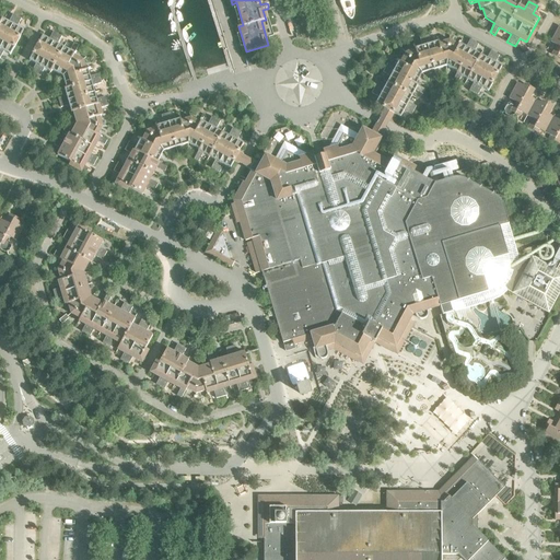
[(0,57),(3,51),(10,55),(13,48),(20,37),(23,31),(16,26),(21,19),(12,14),(8,22),(0,18),(0,57)]
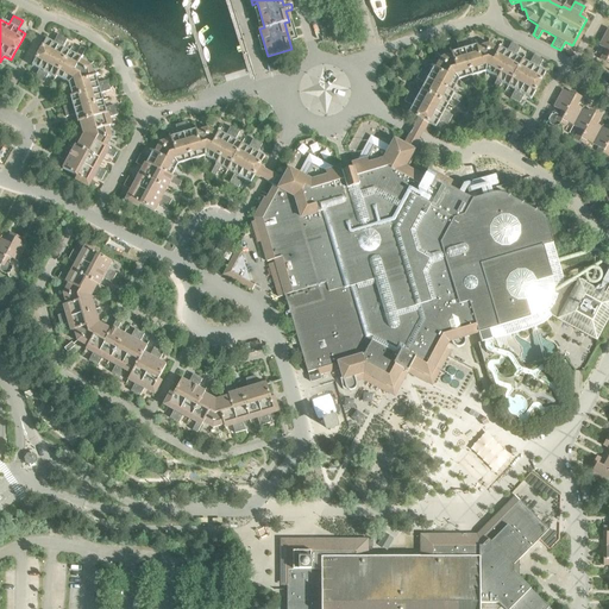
[(600,60),(604,62),(608,54),(608,29),(598,46),(604,49),(600,60)]
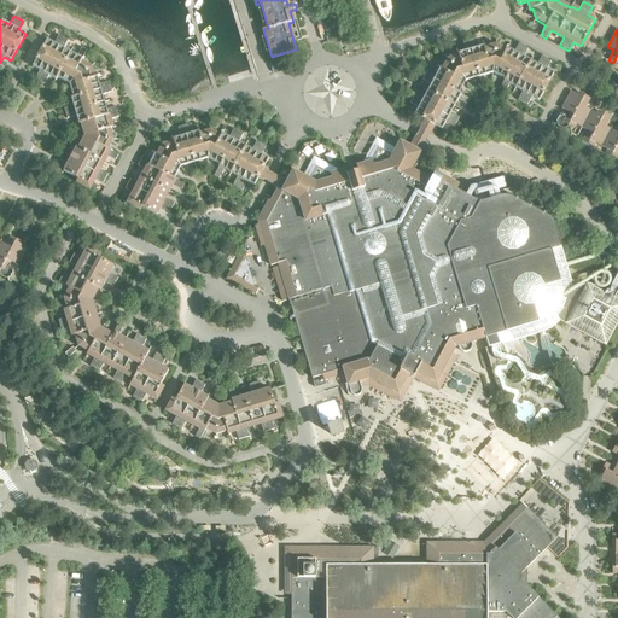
[(108,150),(112,140),(110,128),(111,128),(109,120),(118,117),(115,108),(106,110),(104,103),(104,101),(101,95),(111,92),(108,82),(99,85),(97,76),(94,77),(91,66),(81,60),(82,59),(86,51),(81,47),(76,56),(70,53),(70,52),(69,52),(63,48),(68,40),(58,35),(53,44),(46,40),(42,47),(35,59),(31,66),(39,71),(34,80),(44,85),(48,76),(56,80),(57,79),(69,85),(73,98),(70,98),(73,106),(64,109),(66,120),(76,116),(79,124),(80,123),(85,136),(77,149),(76,147),(71,155),(63,150),(58,159),(66,164),(63,172),(89,186),(94,179),(103,184),(108,174),(99,169),(103,163),(103,162),(106,156),(115,161),(117,156),(109,151),(108,150)]
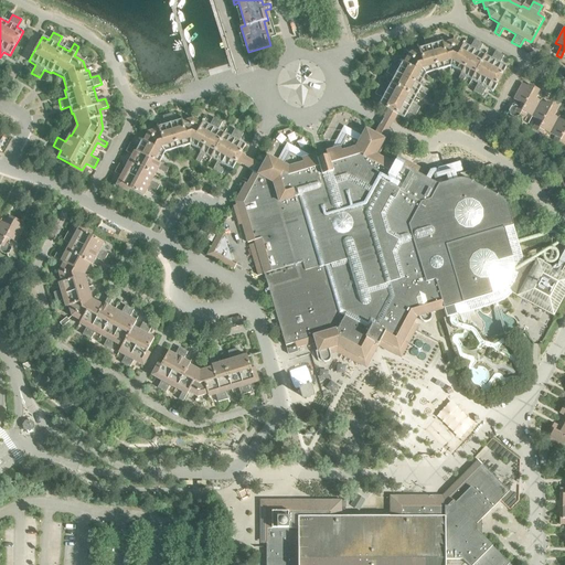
[(379,105),(385,108),(396,115),(403,118),(407,112),(415,116),(419,107),(412,103),(415,97),(418,91),(426,95),(428,91),(420,86),(419,85),(425,74),(437,71),(438,71),(450,67),(460,73),(459,74),(460,75),(456,83),(460,85),(465,77),(470,81),(471,81),(477,84),(472,92),(481,96),(486,88),(492,92),(502,74),(505,67),(499,64),(503,56),(494,51),(490,59),(484,56),(484,55),(483,55),(478,52),(482,44),(473,40),(469,48),(462,44),(461,45),(452,41),(443,44),(441,42),(435,44),(432,35),(423,39),(425,46),(418,49),(418,51),(408,54),(403,63),(402,62),(398,68),(391,64),(385,73),(393,77),(391,83),(390,83),(390,84),(386,89),(379,85),(374,94),(382,98),(379,105)]
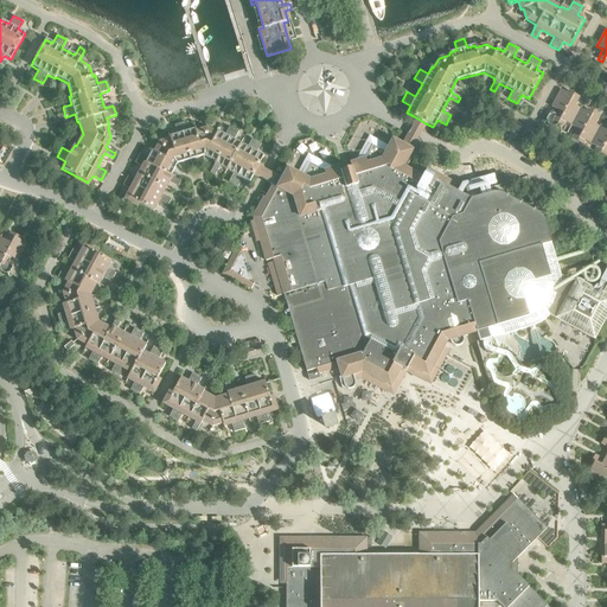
[(274,61),(266,64),(268,72),(278,70),(274,61)]
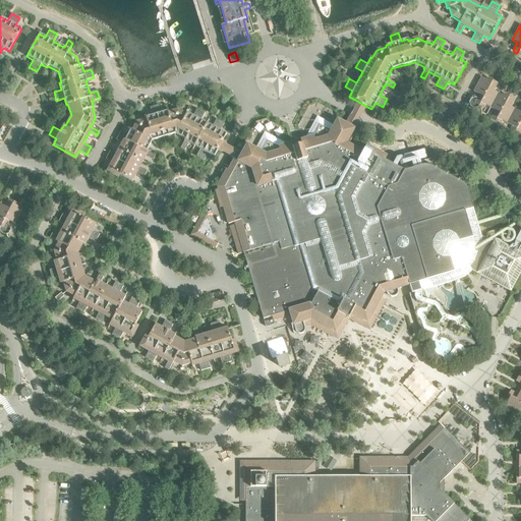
[(470,99),(468,102),(469,107),(473,109),(477,107),(478,106),(493,80),(487,78),(486,80),(481,77),(473,92),(478,95),(476,99),(474,98),(470,99)]
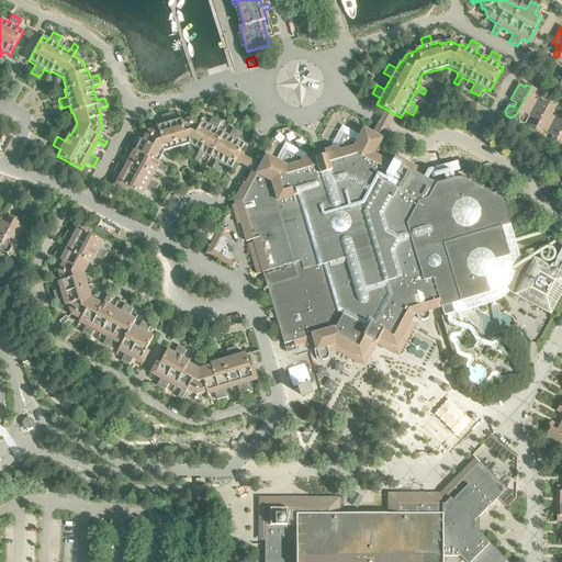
[(523,113),(528,116),(537,101),(531,98),(536,90),(531,87),(516,114),(520,116),(523,113)]
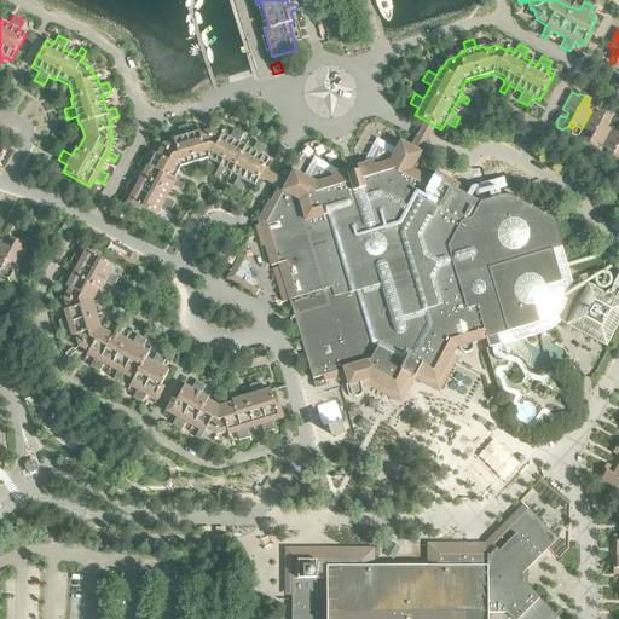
[(583,142),(588,144),(605,115),(599,111),(597,114),(591,111),(582,128),(588,132),(583,142)]
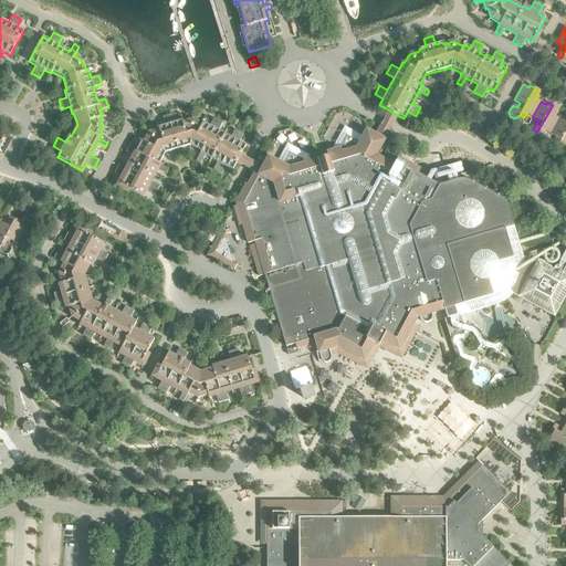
[(544,132),(549,134),(558,118),(553,116),(557,107),(553,105),(537,132),(543,135),(544,132)]
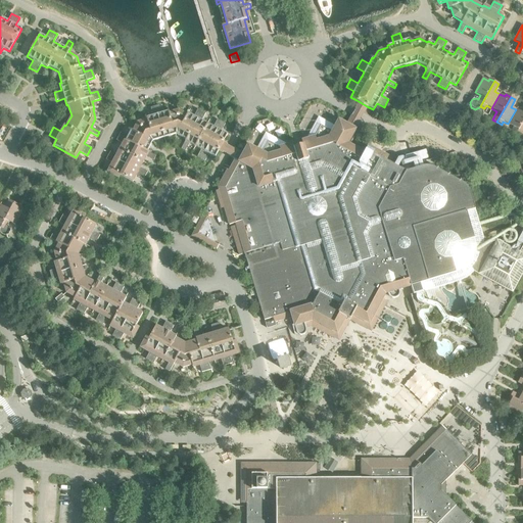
[(367,106),(357,100),(343,123),(354,129),(367,106)]
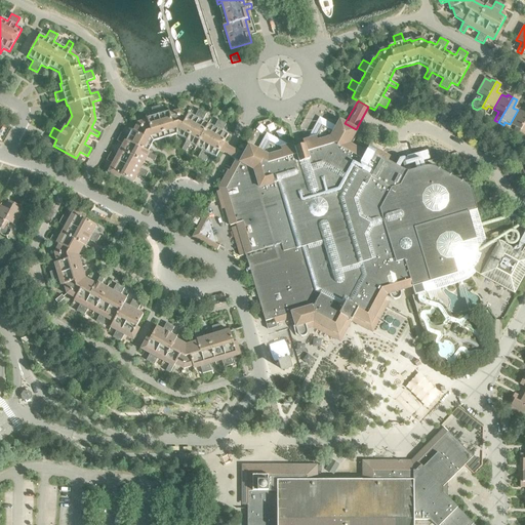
[(106,160),(113,164),(110,170),(132,183),(136,176),(144,180),(148,172),(140,168),(144,163),(144,162),(147,157),(154,161),(156,157),(149,153),(148,152),(153,142),(164,138),(165,138),(175,134),(186,140),(185,142),(186,142),(182,149),(186,152),(190,145),(195,147),(195,148),(196,148),(201,151),(197,158),(205,162),(209,155),(215,158),(218,152),(219,150),(224,143),(228,135),(221,131),(226,124),(217,120),(213,127),(208,124),(207,124),(202,121),(206,114),(198,110),(194,117),(188,114),(187,115),(178,111),(169,113),(168,112),(162,114),(159,106),(151,109),(153,116),(146,118),(147,120),(137,123),(132,131),(131,130),(127,136),(120,133),(116,140),(123,145),(120,150),(120,151),(117,156),(110,153),(106,160)]
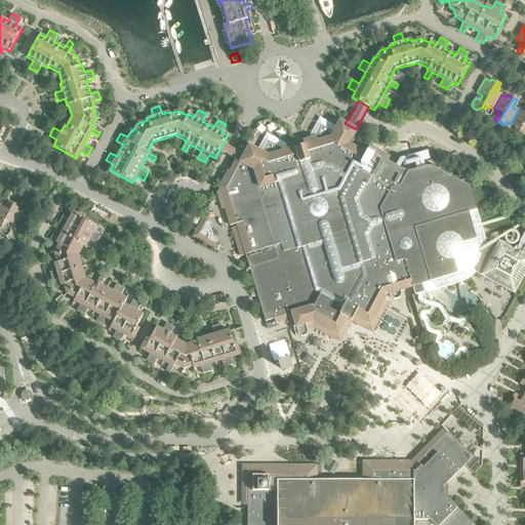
[(514,130),(518,133),(524,120),(524,108),(523,113),(518,110),(510,124),(515,127),(514,130)]
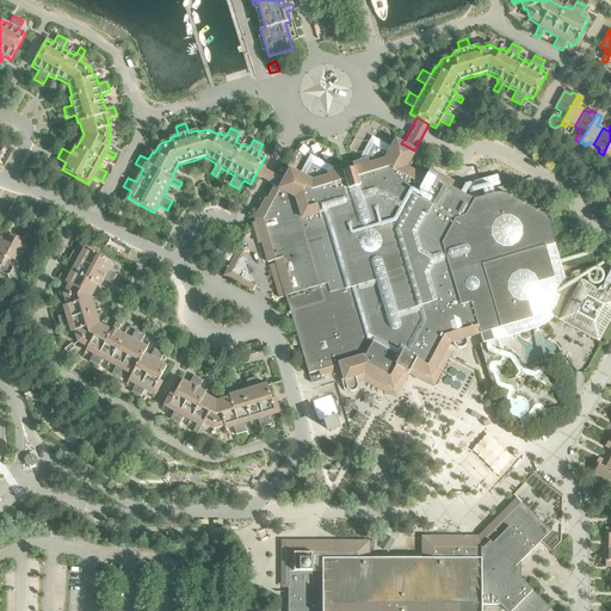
[(253,223),(250,230),(254,233),(257,245),(260,244),(266,261),(276,259),(309,374),(319,371),(320,375),(309,378),(312,384),(322,381),(320,376),(321,376),(341,370),(346,387),(347,390),(349,392),(351,392),(353,392),(355,392),(356,390),(357,389),(358,387),(357,384),(356,377),(364,375),(394,389),(403,370),(408,374),(412,368),(431,377),(449,345),(450,347),(451,347),(452,349),(456,349),(458,349),(461,349),(463,349),(464,346),(466,345),(467,341),(466,339),(480,334),(482,344),(493,341),(494,345),(497,349),(497,350),(499,349),(507,346),(505,338),(518,333),(535,328),(541,326),(545,323),(553,318),(598,341),(610,316),(610,285),(605,296),(576,282),(565,287),(563,279),(554,245),(547,222),(545,220),(544,217),(542,216),(541,214),(505,196),(503,195),(500,195),(498,195),(474,201),(464,195),(467,189),(458,184),(455,190),(450,187),(454,183),(430,170),(425,179),(406,168),(415,152),(396,141),(393,148),(372,137),(359,164),(352,165),(352,170),(347,171),(343,172),(341,168),(335,170),(310,155),(300,174),(290,170),(285,179),(278,176),(273,186),(275,186),(267,199),(266,198),(254,218),(255,222),(253,223)]
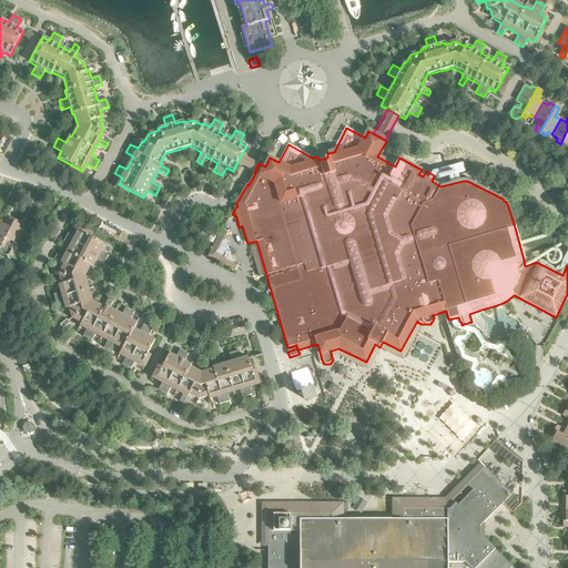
[(237,162),(254,171),(259,163),(242,154),(237,162)]
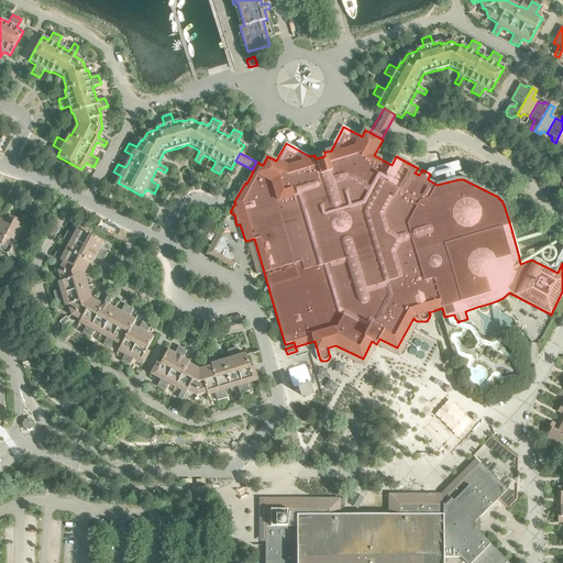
[(0,244),(14,218),(10,216),(6,223),(0,220),(0,244)]
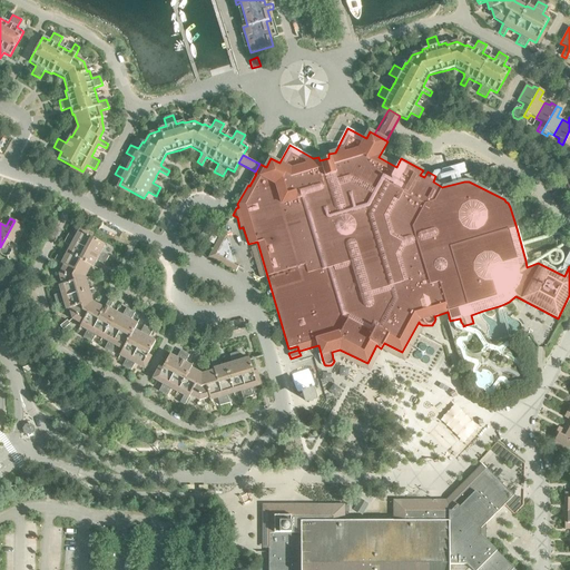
[(0,248),(1,249),(0,249),(0,252),(1,255),(5,257),(10,256),(12,252),(11,247),(8,246),(10,242),(16,245),(25,229),(19,226),(20,224),(15,220),(0,247),(0,248)]
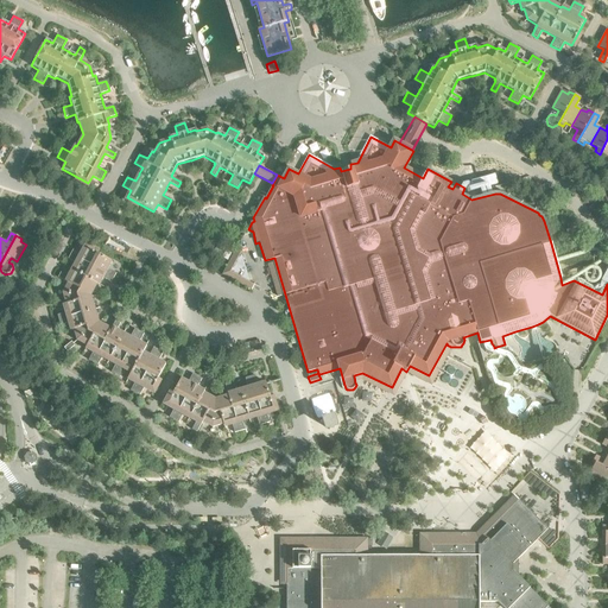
[(216,244),(213,252),(219,255),(223,247),(216,244)]
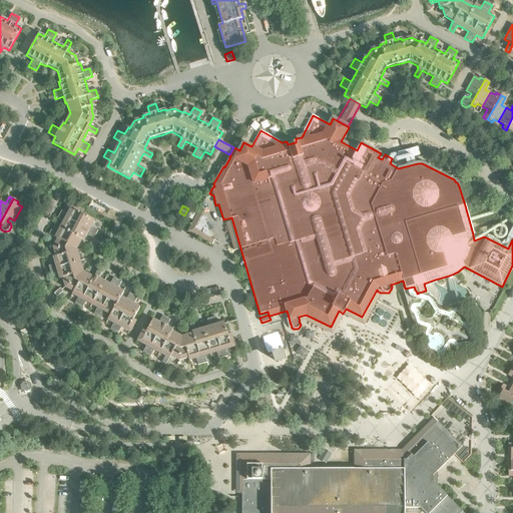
[(204,209),(199,206),(187,231),(211,244),(213,240),(210,237),(202,212),(204,209)]
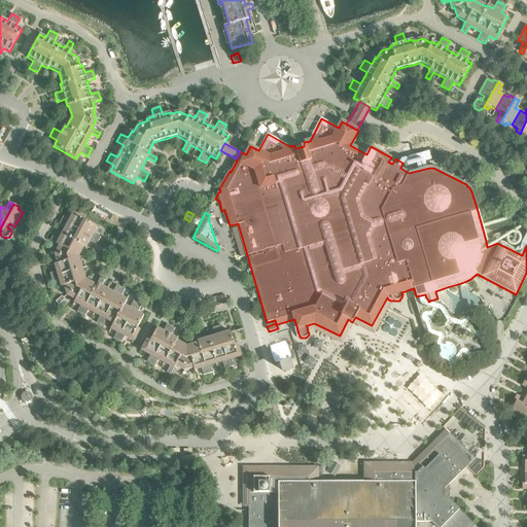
[(96,322),(104,327),(108,320),(113,322),(110,328),(116,331),(112,339),(120,343),(125,336),(131,339),(143,316),(137,313),(141,306),(133,301),(129,308),(124,306),(127,300),(120,296),(125,289),(116,285),(112,292),(107,289),(106,288),(106,289),(101,286),(105,279),(100,277),(97,284),(96,283),(95,285),(85,280),(81,269),(82,269),(81,268),(78,256),(83,246),(85,247),(89,241),(96,245),(100,237),(93,233),(97,226),(73,214),(70,220),(63,216),(59,224),(66,229),(63,234),(62,235),(60,240),(51,236),(49,241),(57,244),(57,245),(59,245),(54,254),(57,264),(55,264),(57,271),(49,273),(51,282),(60,280),(62,286),(64,286),(66,295),(75,300),(74,302),(80,305),(76,312),(84,316),(89,309),(94,312),(94,313),(95,313),(100,315),(96,322)]
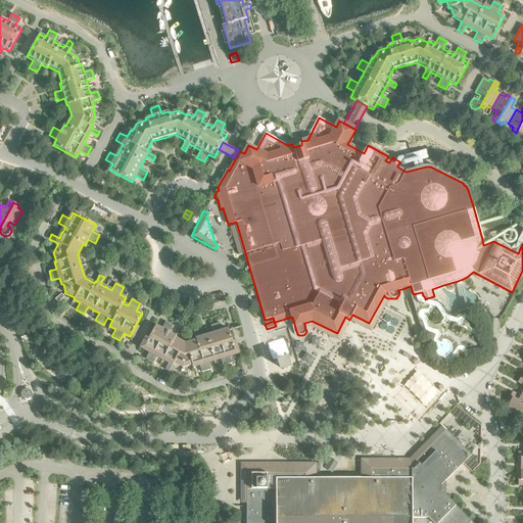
[(194,215),(190,221),(195,224),(199,218),(194,215)]
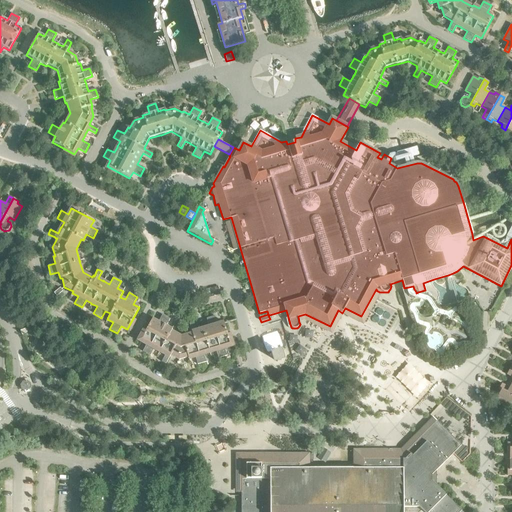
[(53,293),(56,296),(62,291),(60,288),(53,293)]
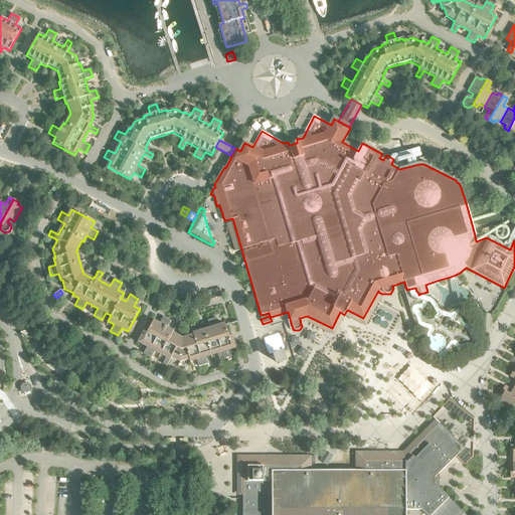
[(167,328),(170,321),(163,317),(159,324),(153,321),(141,343),(147,346),(143,353),(151,358),(155,351),(160,353),(160,354),(166,357),(162,364),(166,366),(170,359),(171,357),(179,362),(188,359),(189,361),(196,359),(198,367),(206,364),(204,356),(210,355),(211,355),(211,354),(216,353),(219,360),(227,358),(225,350),(231,348),(224,324),(217,326),(215,318),(207,321),(209,328),(203,330),(202,330),(197,332),(194,324),(190,326),(192,333),(192,335),(182,338),(172,333),(173,331),(167,328)]
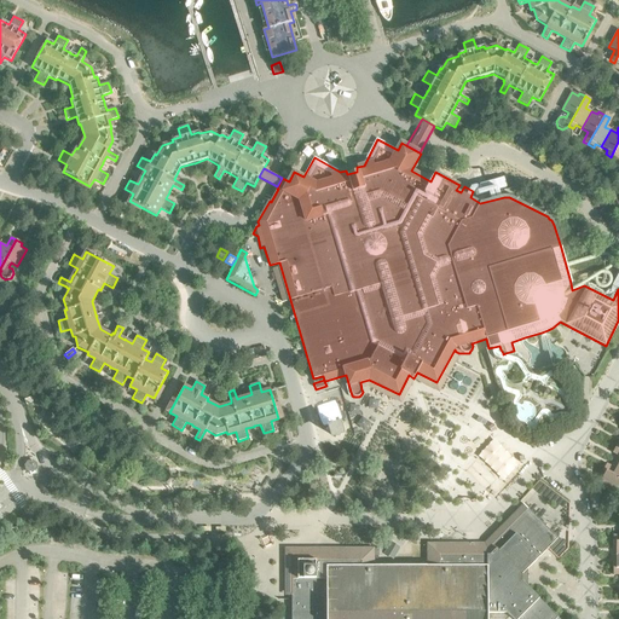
[(27,463),(24,468),(25,473),(29,475),(34,474),(36,470),(36,466),(32,462),(27,463)]
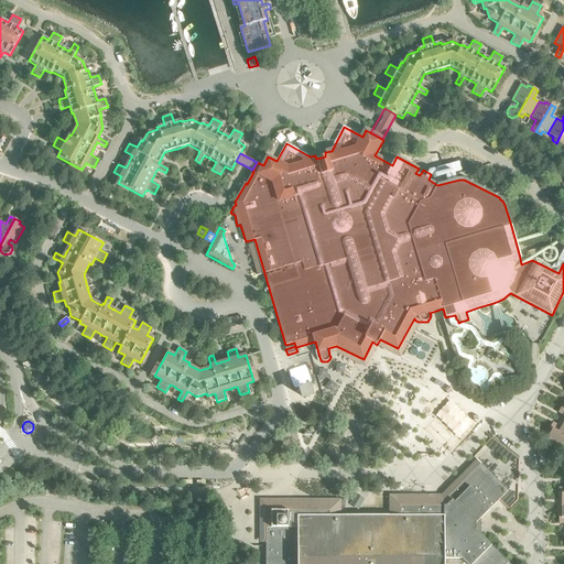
[(552,423),(550,429),(563,435),(563,422),(560,427),(552,423)]
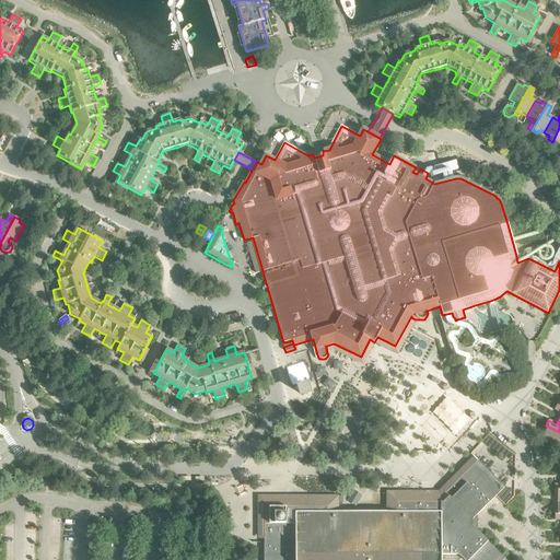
[(559,432),(546,426),(543,430),(545,431),(541,438),(558,445),(559,440),(559,432)]
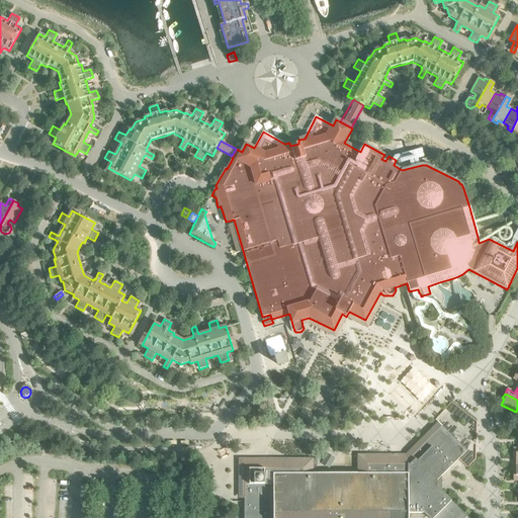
[(312,460),(239,459),(238,500),(244,501),(243,517),(407,517),(408,512),(424,512),(429,517),(467,517),(441,492),(441,484),(441,477),(466,451),(441,425),(408,459),(387,460),(379,460),(379,456),(358,456),(358,475),(312,475),(312,460)]
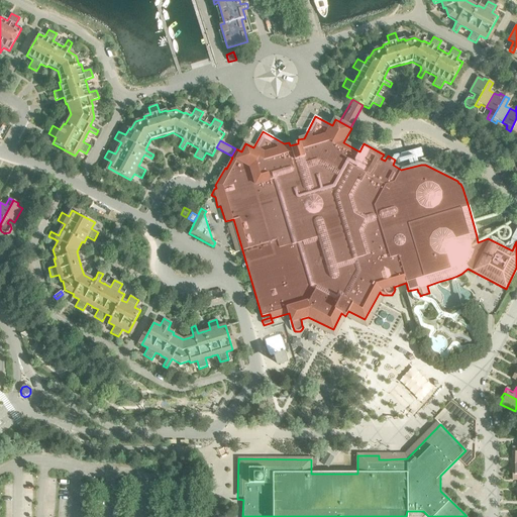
[(326,453),(320,462),(328,468),(333,458),(326,453)]
